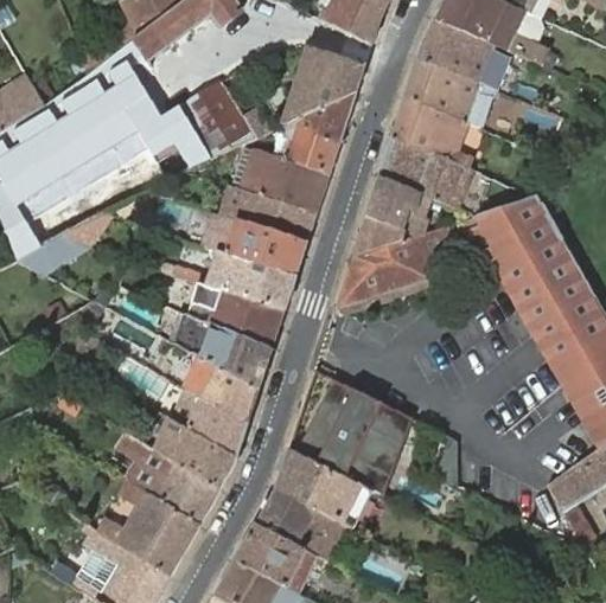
[(44,103),(0,129),(0,183),(4,187),(0,190),(0,215),(6,230),(18,257),(59,232),(108,209),(147,188),(160,183),(185,168),(193,164),(246,139),(256,134),(219,81),(179,107),(164,85),(147,59),(210,12),(219,25),(241,10),(235,2),(233,0),(182,0),(136,34),(90,71),(78,79),(44,103)]
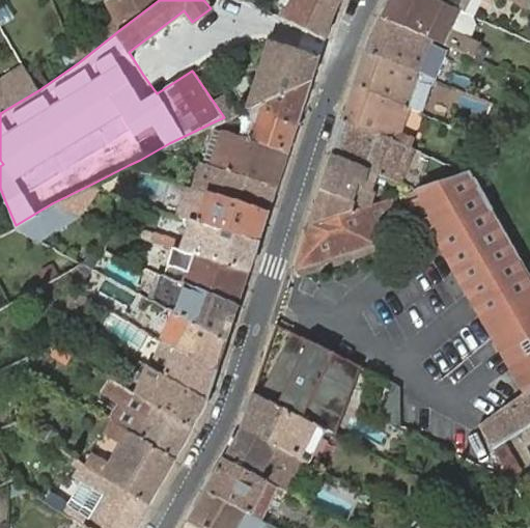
[(105,0),(114,18),(119,30),(159,0),(105,0)]
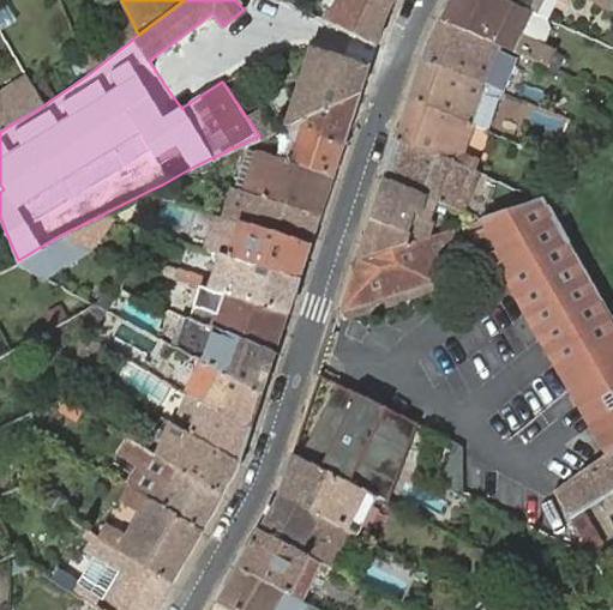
[(328,7),(323,16),(376,42),(384,17),(392,0),(325,0),(323,5),(328,7)]
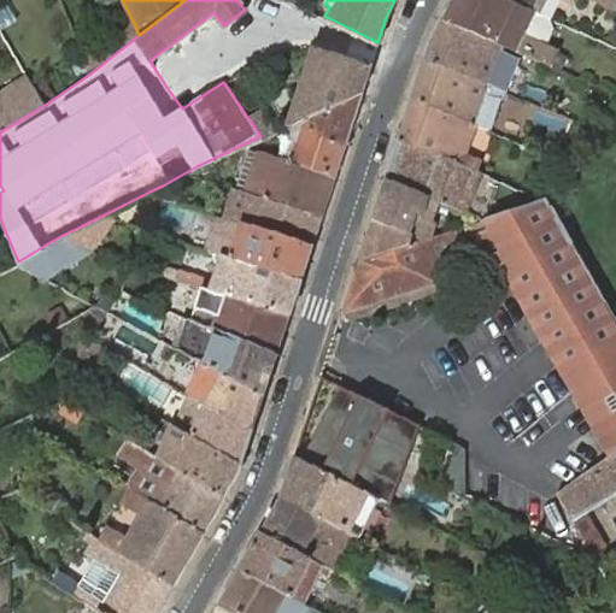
[(523,34),(534,11),(510,0),(450,0),(441,17),(504,43),(552,64),(558,48),(546,43),(523,34)]
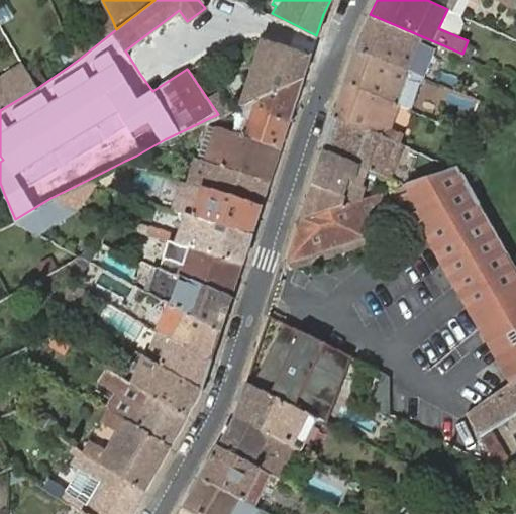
[(503,0),(514,6),(515,4),(515,0),(427,0),(447,9),(451,0),(503,0)]
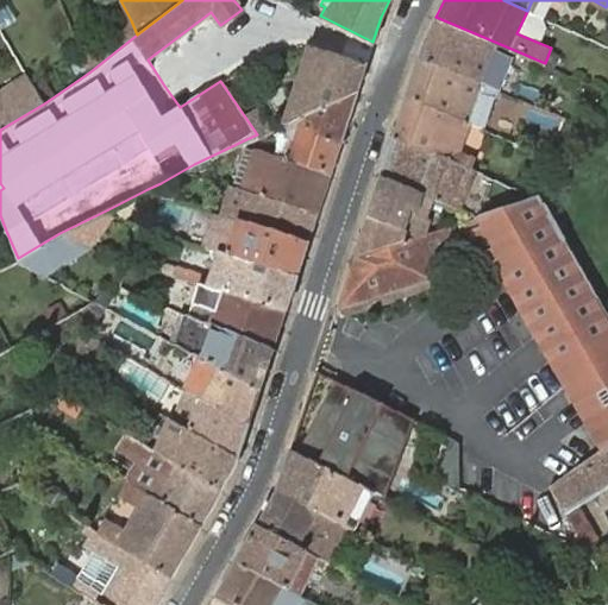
[(544,18),(527,11),(516,33),(539,43),(546,26),(544,18)]
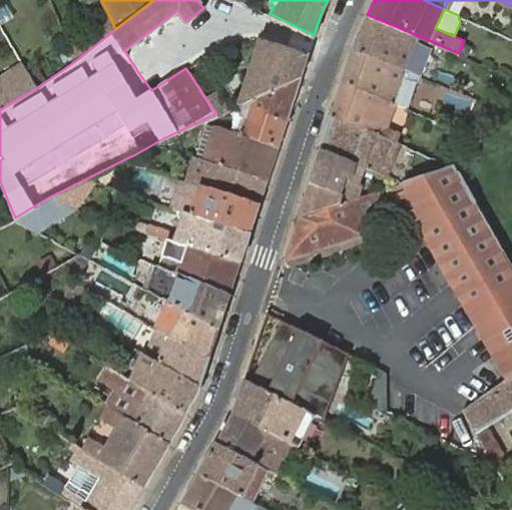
[(357,32),(353,47),(405,69),(420,75),(434,43),(419,36),(367,14),(357,32)]
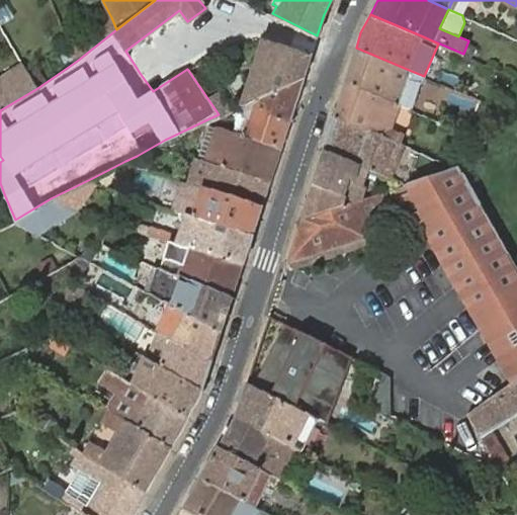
[(71,48),(77,61),(116,29),(111,17),(71,48)]
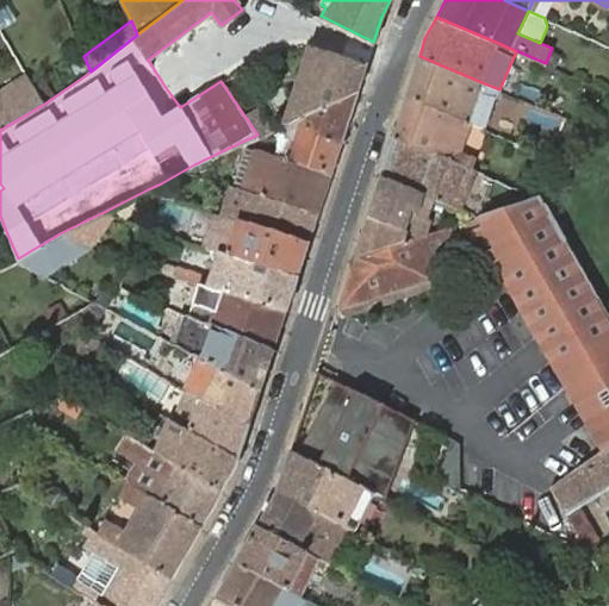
[(358,89),(367,63),(310,44),(285,123),(311,111),(358,89)]
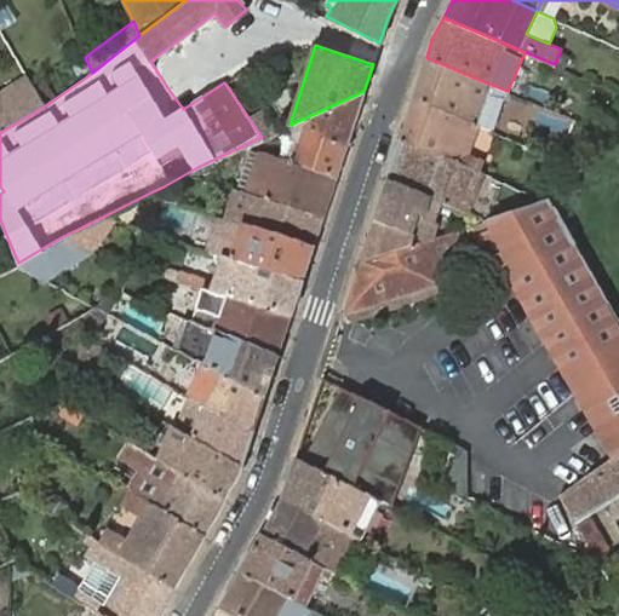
[(476,122),(491,128),(502,97),(506,98),(508,91),(489,84),(427,57),(413,97),(476,122)]
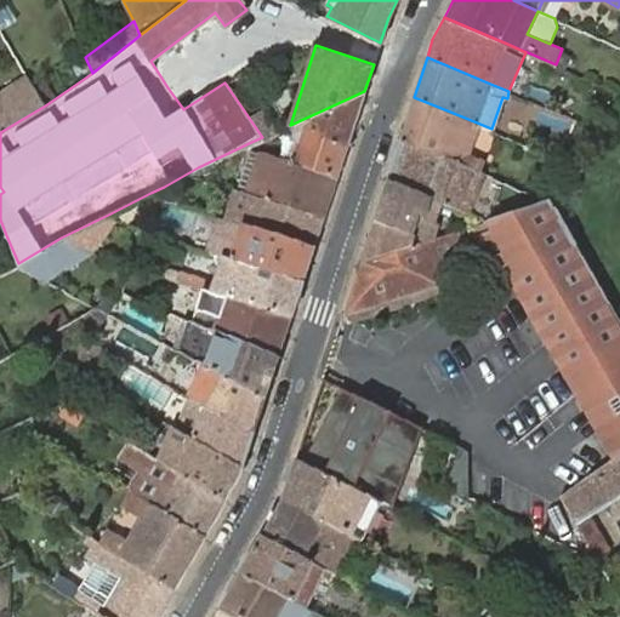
[(0,132),(45,106),(27,75),(0,91),(0,132)]
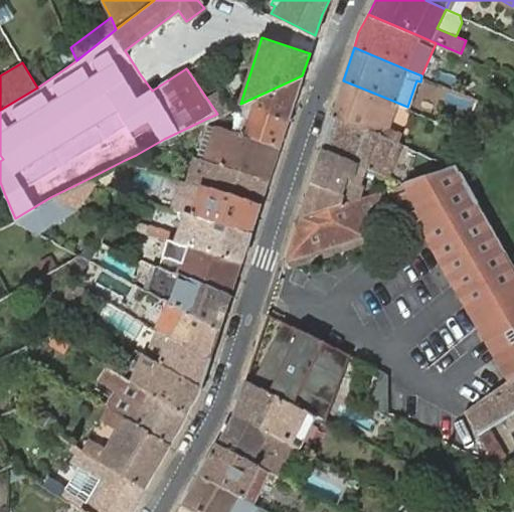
[(288,121),(302,75),(263,94),(269,106),(266,114),(288,121)]
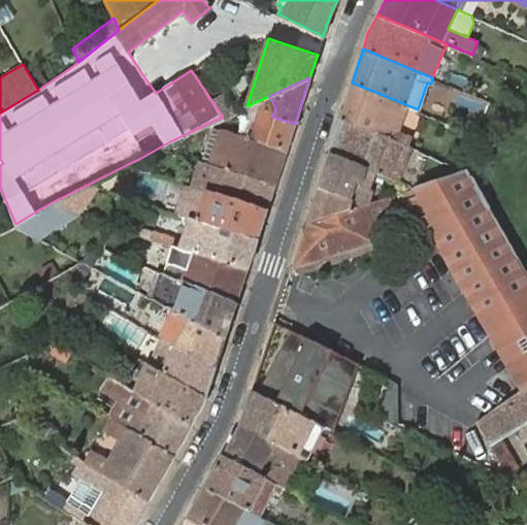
[(393,137),(407,143),(410,136),(396,129),(405,104),(352,83),(340,117),(393,137)]
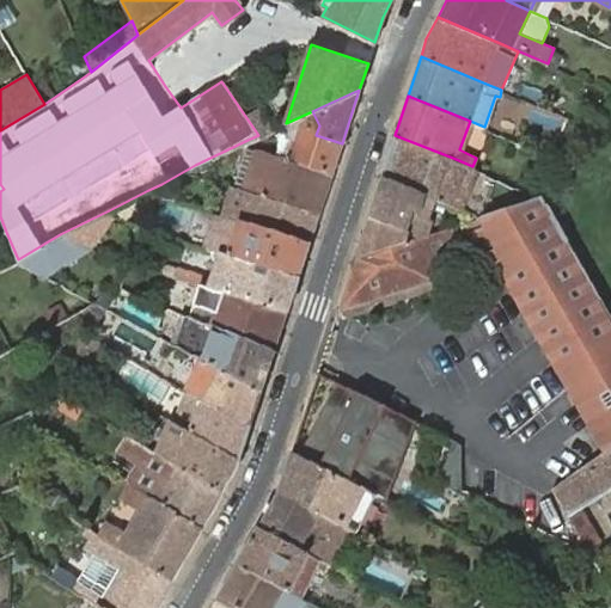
[(312,111),(286,123),(283,124),(291,139),(285,157),(331,173),(342,143),(316,135),(319,126),(312,111)]
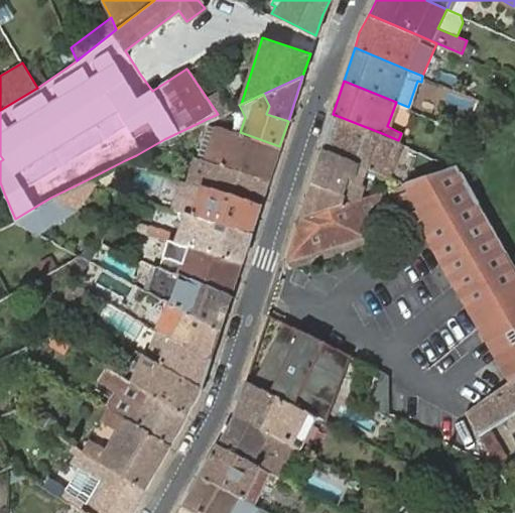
[(404,143),(398,140),(384,134),(333,114),(322,147),(366,166),(385,174),(391,176),(404,143)]
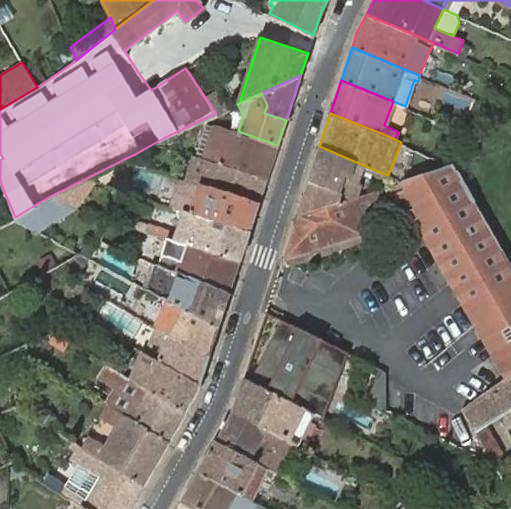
[(206,121),(196,155),(204,158),(215,124),(208,121),(206,121)]
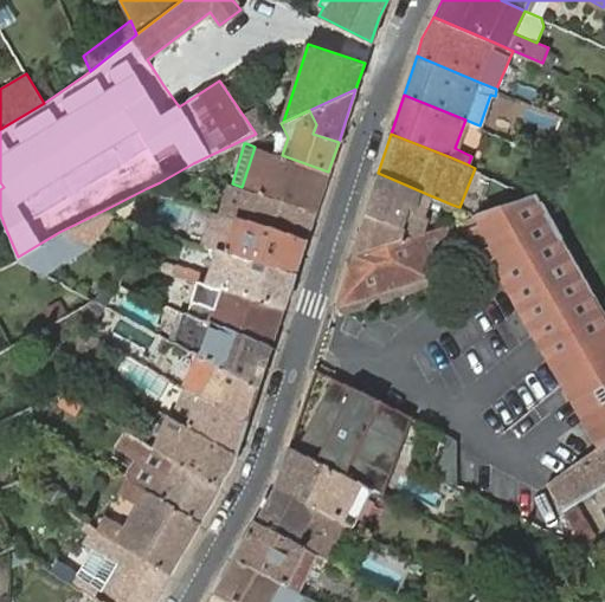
[(282,155),(255,147),(242,187),(315,212),(328,172),(282,155)]
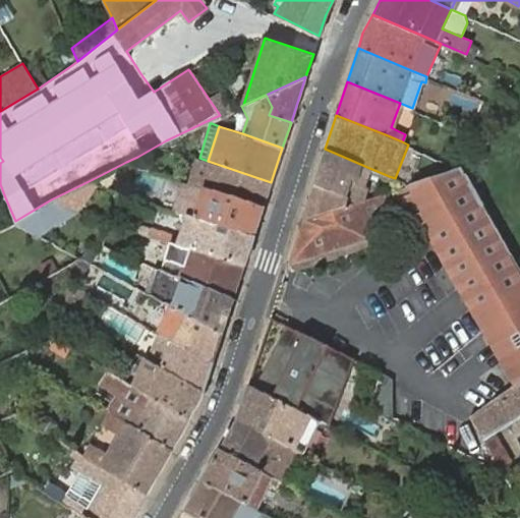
[(325,149),(313,183),(348,197),(357,200),(361,199),(365,185),(363,184),(369,168),(325,149)]
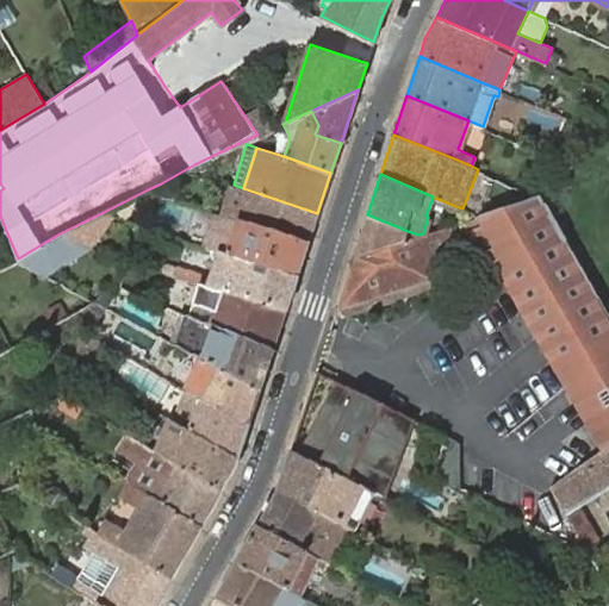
[(234,185),(230,183),(227,193),(244,198),(237,218),(309,242),(317,213),(243,188),(234,185)]
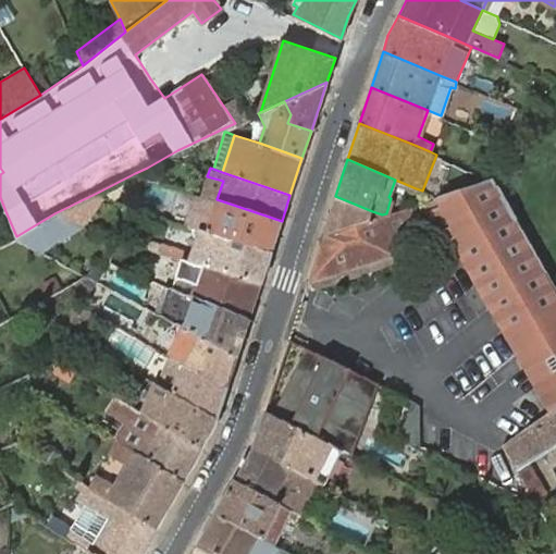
[(207,176),(201,195),(217,199),(223,181),(207,176)]
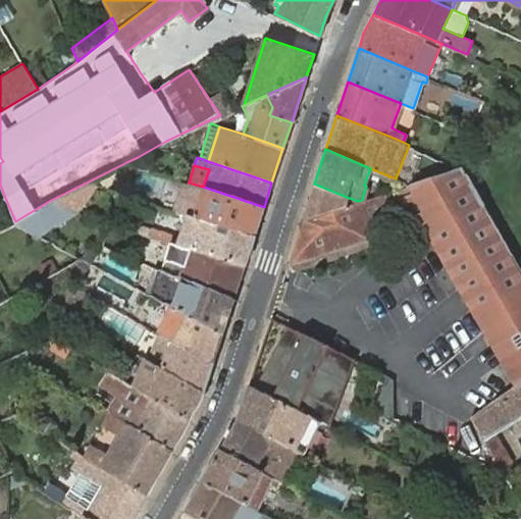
[(484,331),(520,310),(520,269),(462,166),(409,184),(394,189),(397,198),(402,196),(413,218),(419,215),(484,331)]
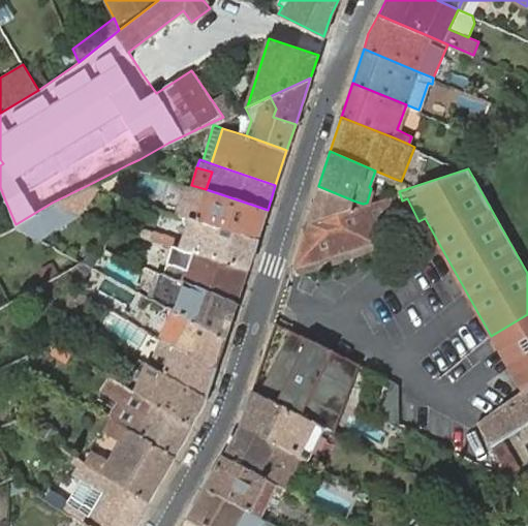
[(94,182),(52,203),(56,205),(75,211),(78,212),(99,184),(94,182)]
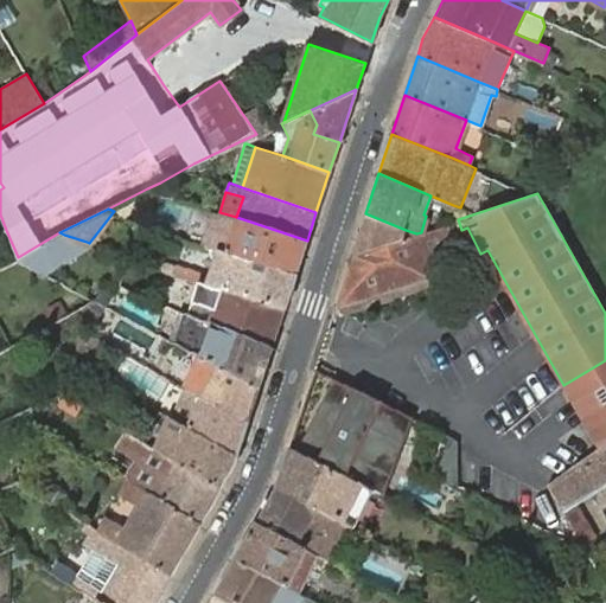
[(217,211),(205,244),(211,247),(295,275),(307,241),(236,217),(219,212),(217,211)]
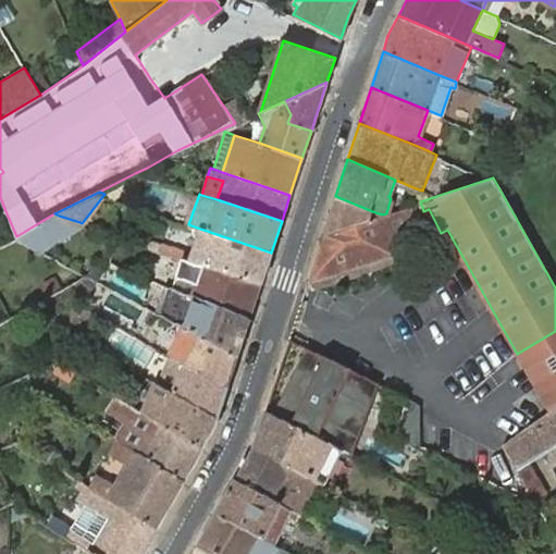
[(335,196),(324,231),(370,219),(372,211),(335,196)]
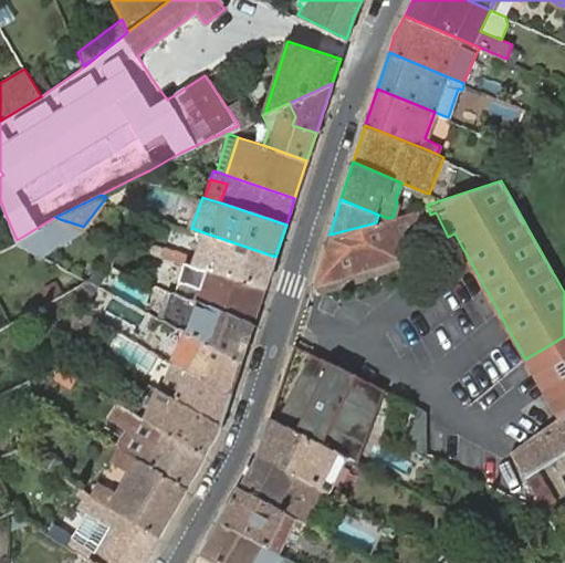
[(330,235),(312,287),(435,247),(426,218),(422,214),(420,207),(393,217),(388,218),(376,222),(330,235)]
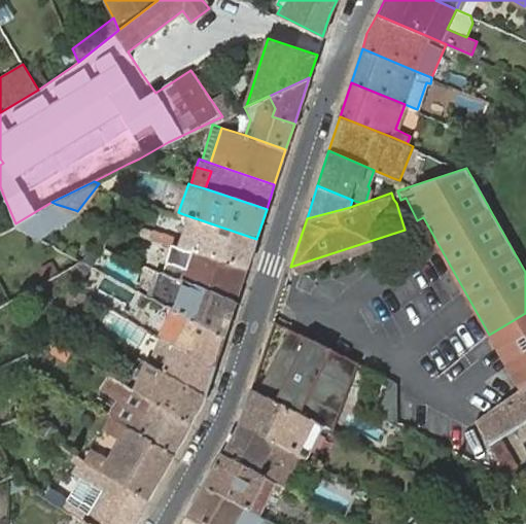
[(51,202),(15,223),(39,236),(75,210),(56,204),(51,202)]
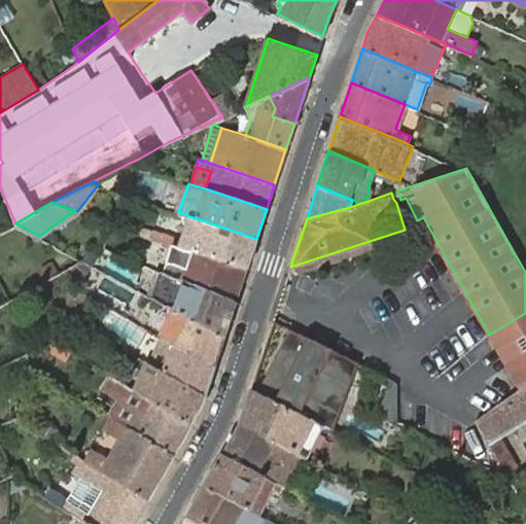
[(247,268),(256,239),(183,214),(176,237),(173,243),(247,268)]
